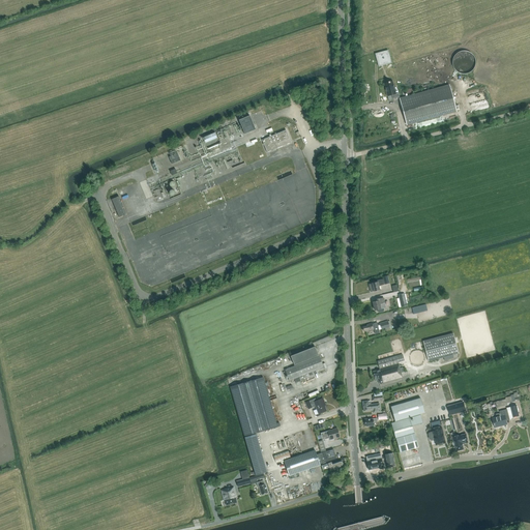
[(389,62),(387,52),(377,55),(380,65),(389,62)]
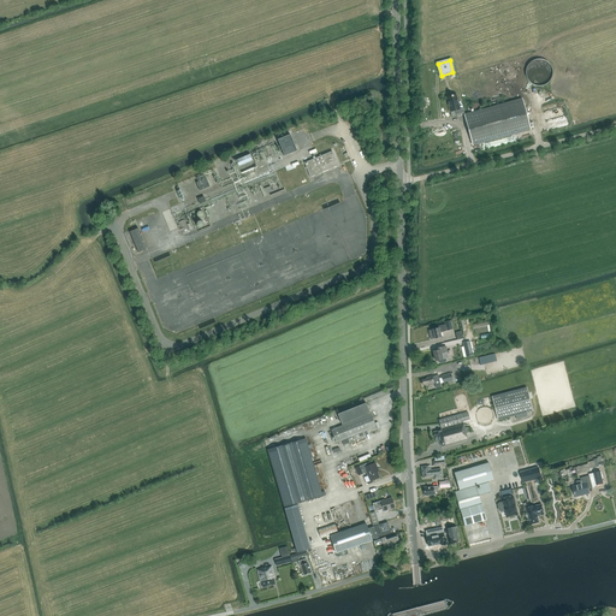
[(450,116),(457,113),(456,110),(460,110),(456,94),(451,95),(451,96),(446,98),(450,116)]
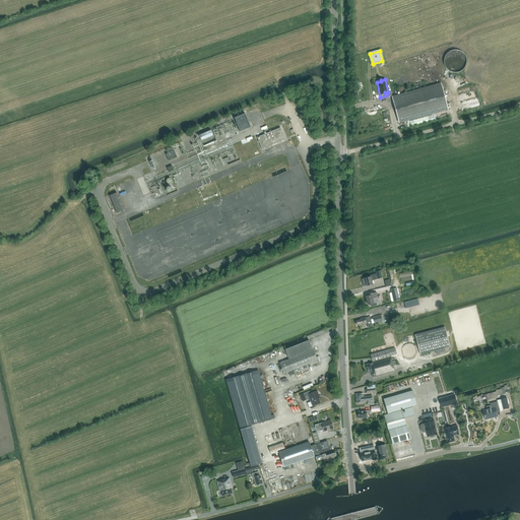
[(398,122),(448,109),(441,84),(392,98),(398,122)]
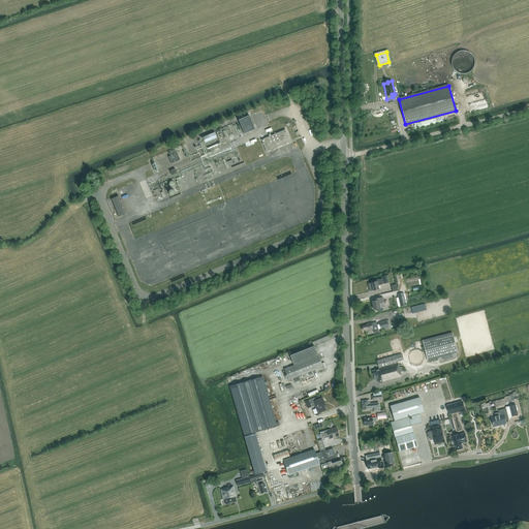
[(255,129),(249,116),(239,120),(244,134),(255,129)]
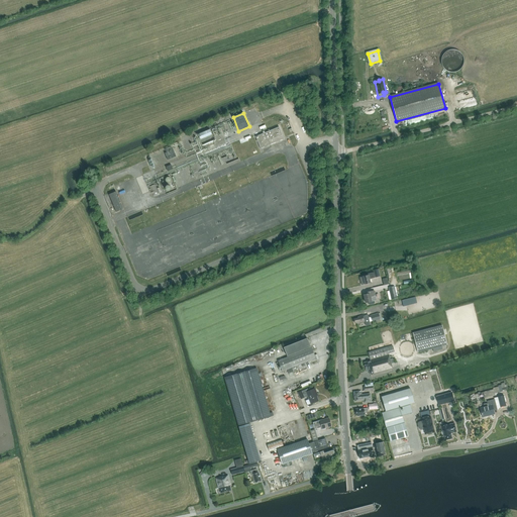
[(284,139),(279,127),(255,136),(261,148),(284,139)]
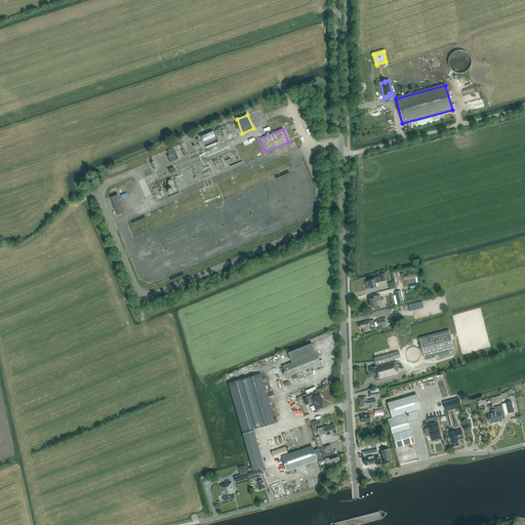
[(212,131),(201,136),(203,142),(215,136),(212,131)]
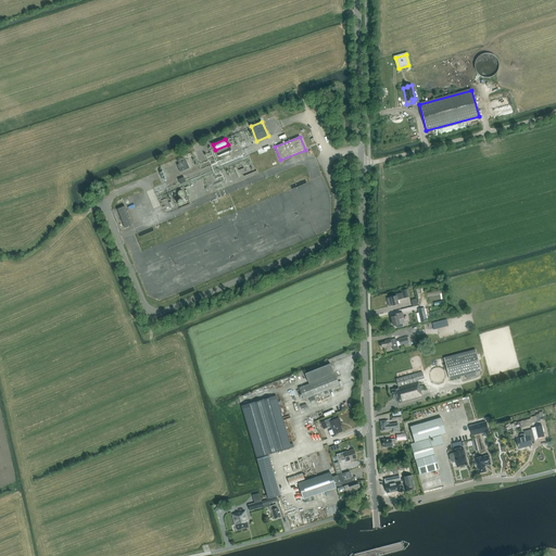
[(189,168),(186,161),(177,164),(180,173),(189,168)]
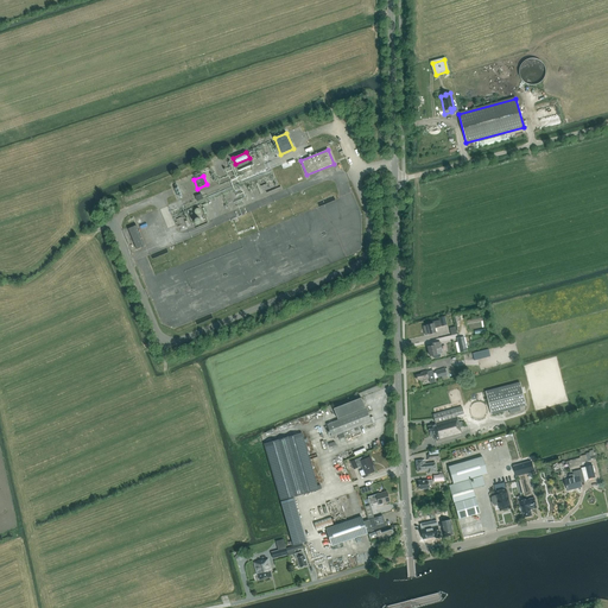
[(128,228),(137,249),(145,246),(137,226),(128,228)]
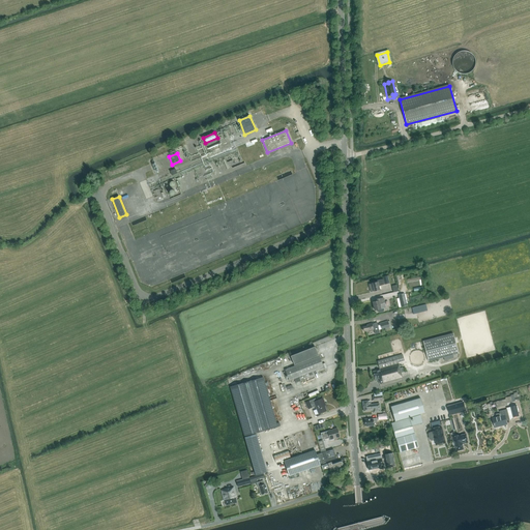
[(376,281),(377,283),(369,285),(371,292),(380,290),(379,285),(381,285),(381,286),(384,285),(383,280),(376,281)]
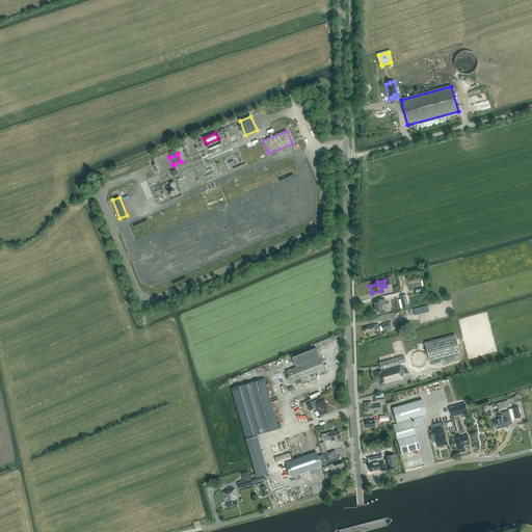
[(406,294),(400,296),(402,309),(408,307),(406,294)]
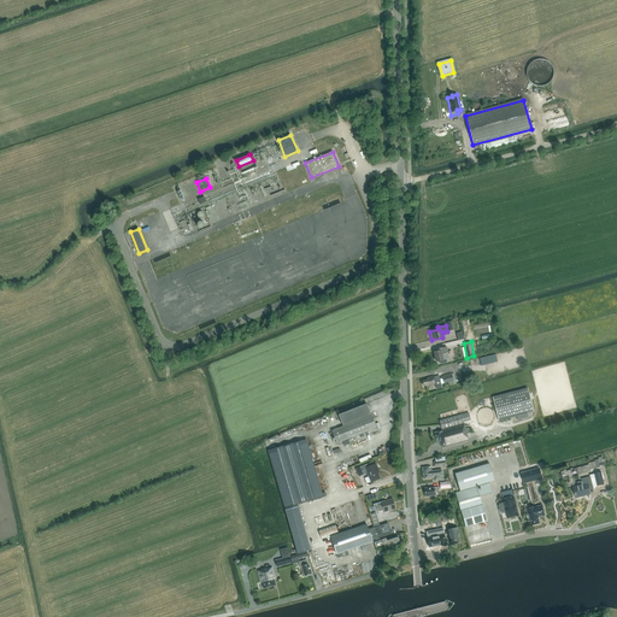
[(446,363),(447,362),(446,359),(450,358),(447,347),(445,348),(445,347),(438,350),(438,351),(434,352),(436,362),(439,360),(440,363),(441,364),(446,363)]
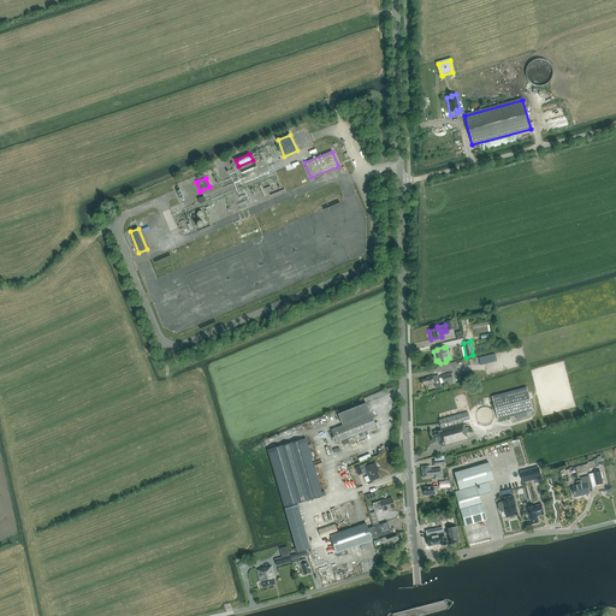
[(490,360),(490,355),(479,357),(480,365),(484,365),(484,361),(490,360)]
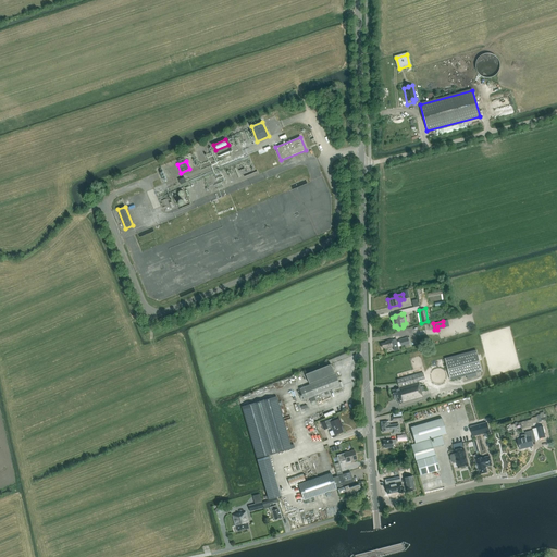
[(408,337),(399,341),(401,347),(410,344),(408,337)]
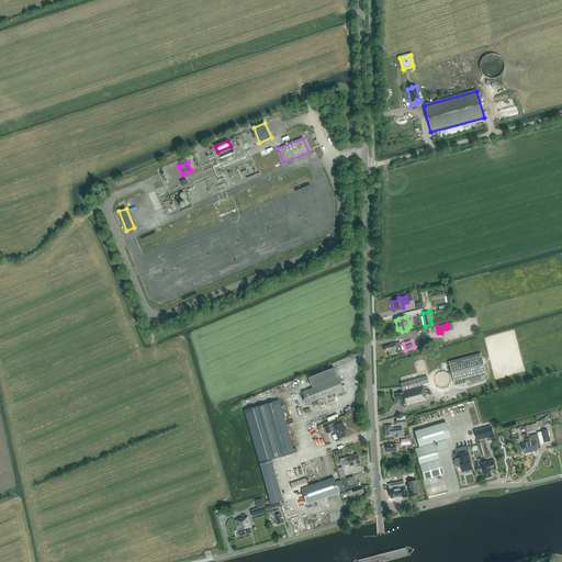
[(384,347),(385,351),(388,350),(389,352),(392,351),(395,351),(395,350),(397,350),(398,352),(403,351),(401,348),(402,348),(400,343),(395,344),(395,343),(390,345),(390,346),(384,347)]
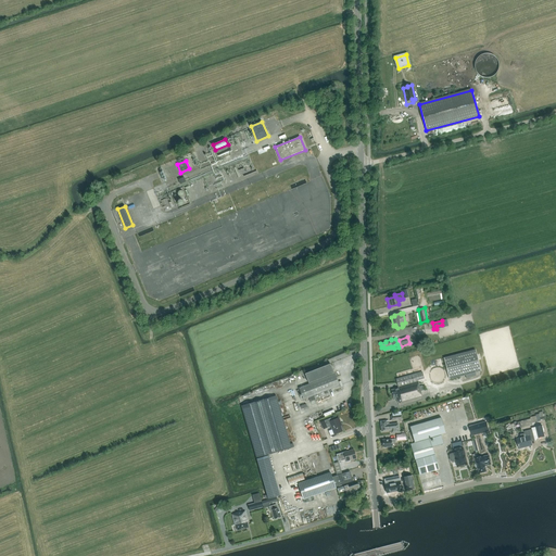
[(444,358),(450,379),(466,375),(466,378),(476,376),(475,373),(481,371),(476,350),(444,358)]
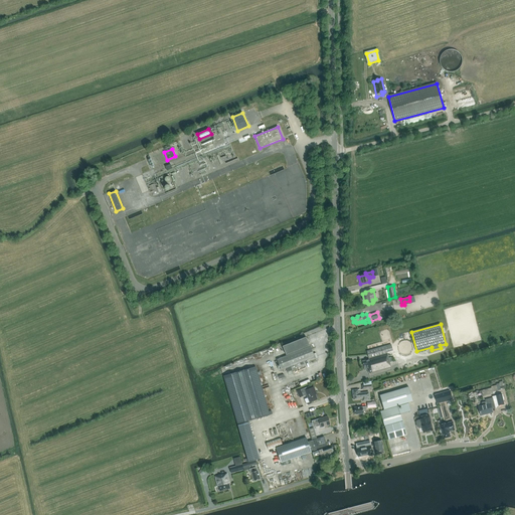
[(310,347),(306,337),(283,346),(287,355),(277,359),(281,370),(286,368),(287,372),(292,370),(291,366),(301,362),(301,365),(304,364),(303,361),(315,357),(311,346),(310,347)]
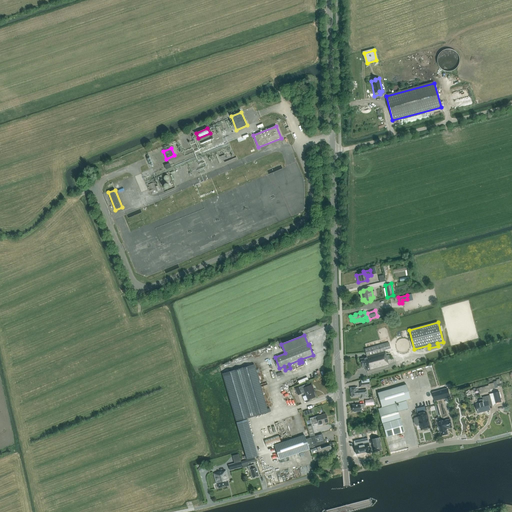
[(390,347),(389,343),(365,349),(367,356),(367,357),(360,359),(361,364),(364,363),(365,368),(367,371),(389,365),(384,348),(390,347)]
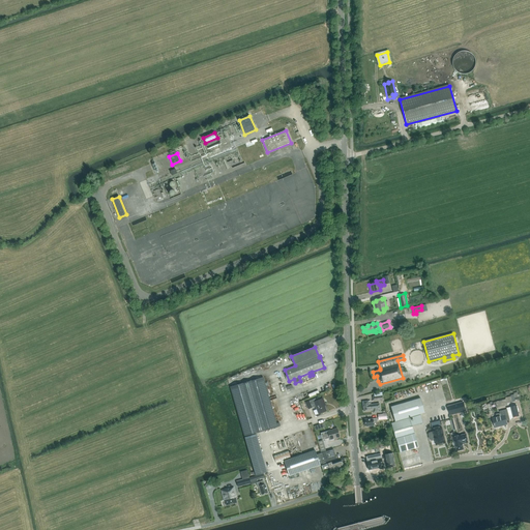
[(277,427),(281,425),(280,422),(276,423),(263,378),(230,387),(244,437),(277,427)]
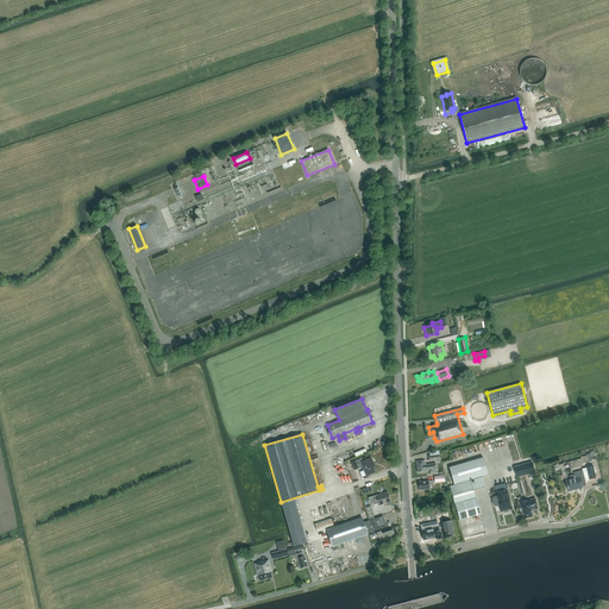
[(598,458),(597,453),(595,453),(595,451),(590,452),(591,453),(590,453),(586,454),(588,456),(581,457),(581,458),(569,462),(570,465),(582,462),(582,463),(592,460),(591,459),(598,458)]
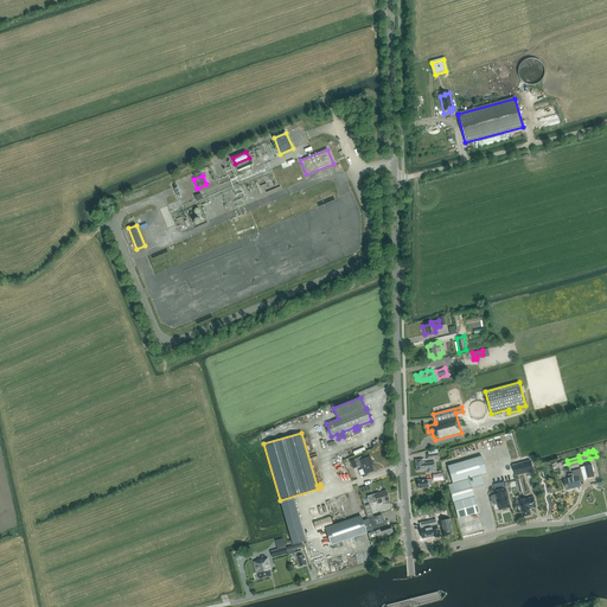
[(365,474),(374,471),(371,465),(372,465),(370,457),(364,458),(364,457),(355,460),(355,459),(350,460),(352,468),(363,465),(365,474)]
